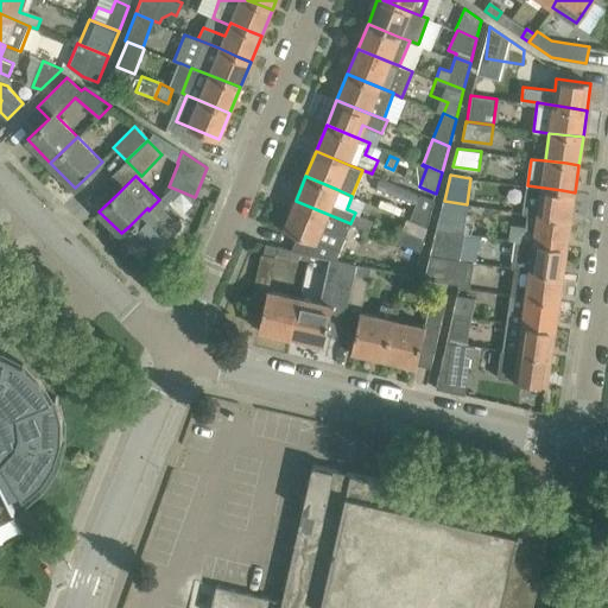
[(575,192),(562,190),(527,185),(524,214),(537,215),(552,217),(570,220),(575,192)]
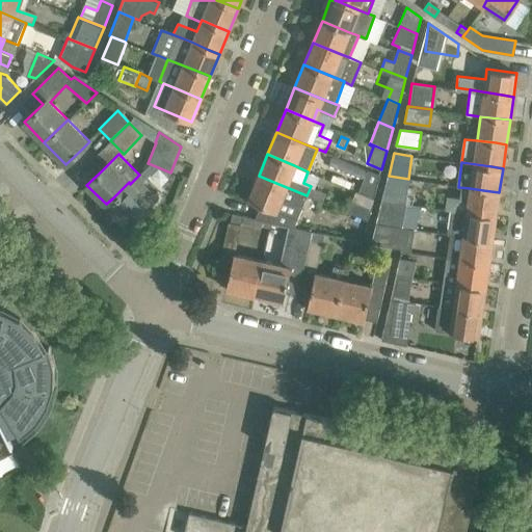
[(381,174),(367,169),(360,187),(375,193),(381,174)]
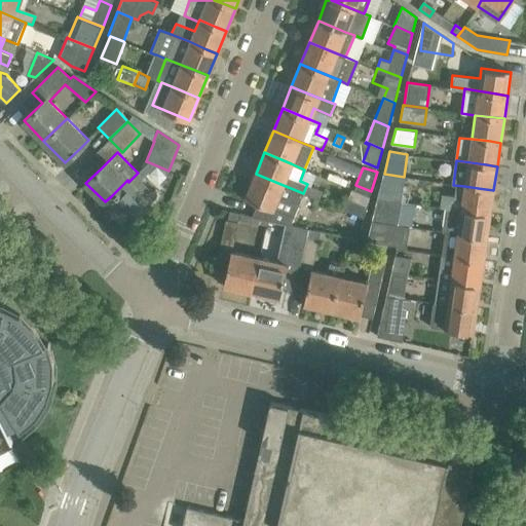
[(256,174),(246,197),(258,202),(252,216),(253,217),(267,219),(286,223),(291,224),(303,193),(263,177),(256,174)]
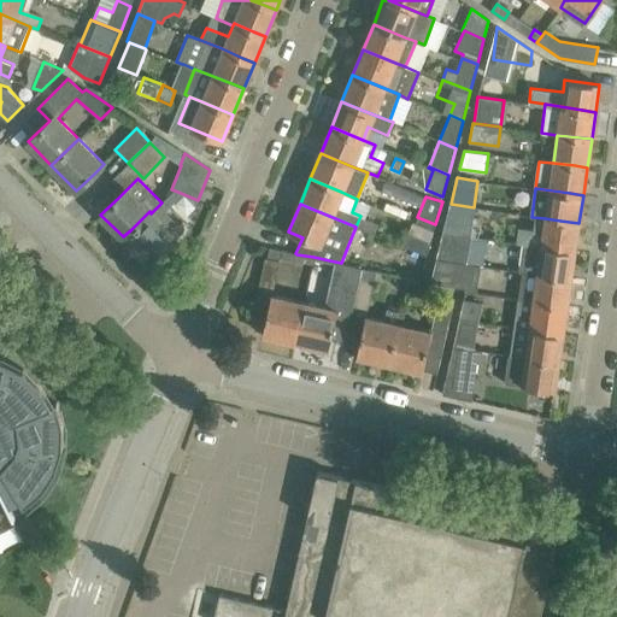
[(444,231),(471,236),(474,207),(451,204),(444,231)]
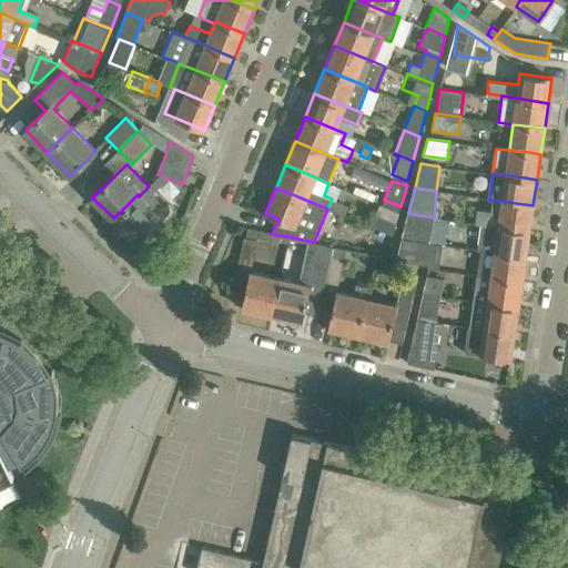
[(113,217),(138,243),(143,236),(162,219),(146,203),(139,196),(138,194),(120,212),(113,217)]
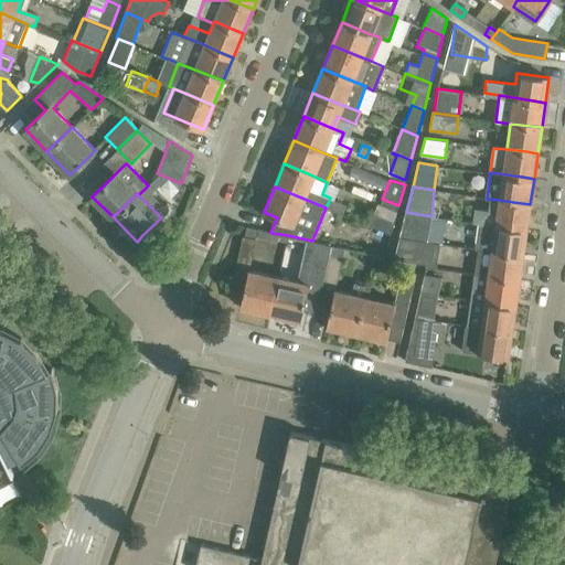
[(499,200),(497,212),(476,209),(473,223),(479,223),(500,226),(526,230),(530,204),(513,202),(499,200)]
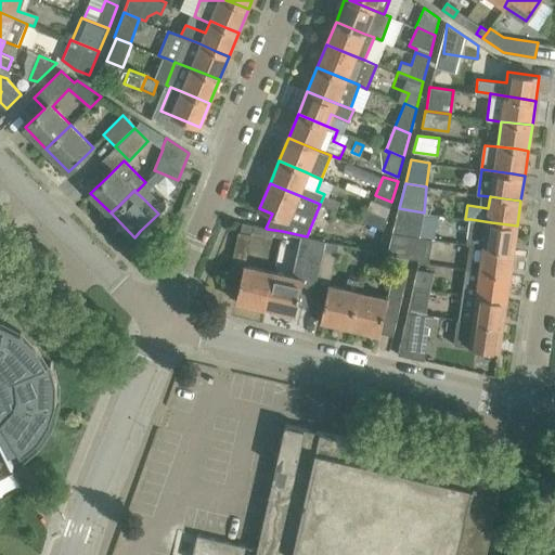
[(437,240),(440,215),(424,213),(399,208),(394,232),(437,240)]
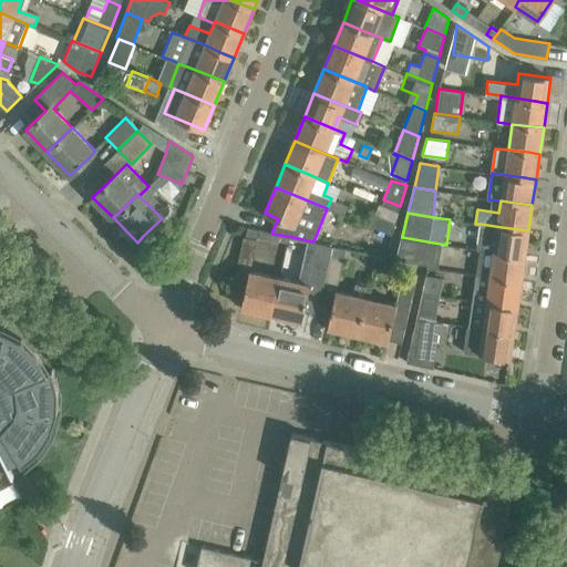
[(392,235),(397,223),(374,214),(370,226),(392,235)]
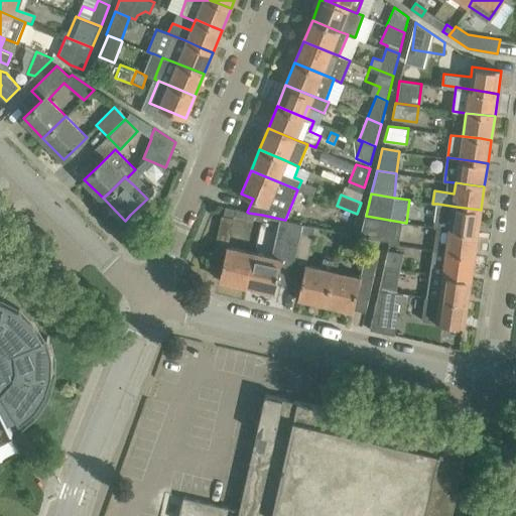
[(481,210),(457,207),(437,204),(433,227),(448,229),(467,232),(478,233),(481,210)]
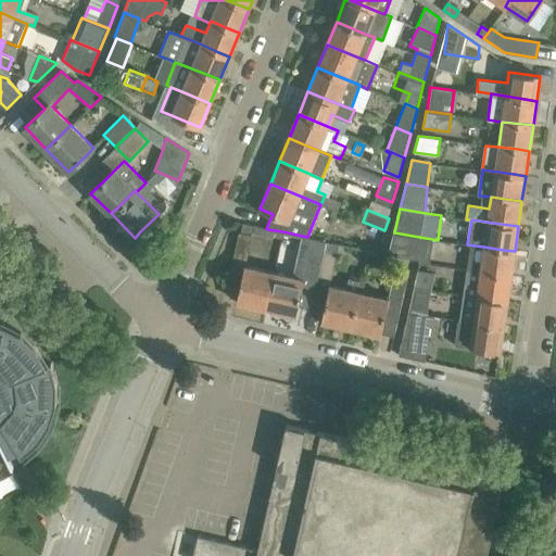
[(239,232),(252,235),(254,226),(241,223),(239,232)]
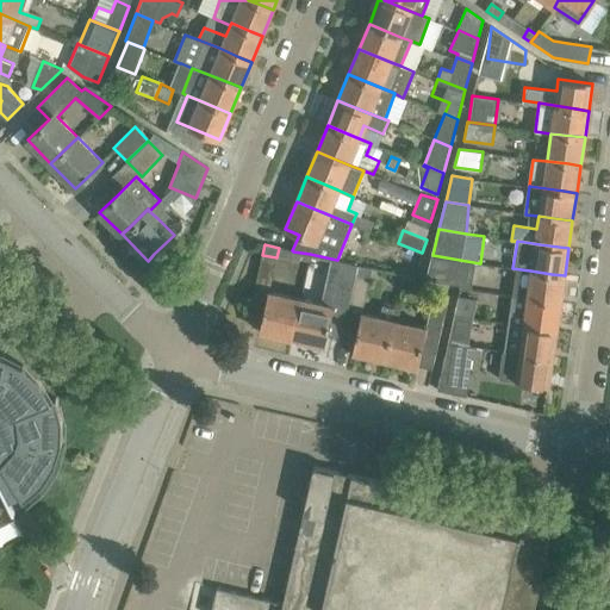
[(310,254),(293,251),(291,261),(307,265),(310,254)]
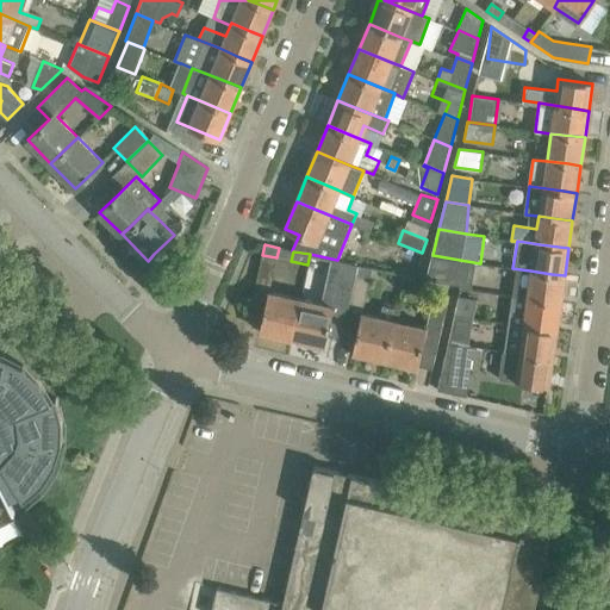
[(260,330),(291,337),(300,297),(269,290),(277,257),(262,255),(253,297),(267,300),(260,330)]
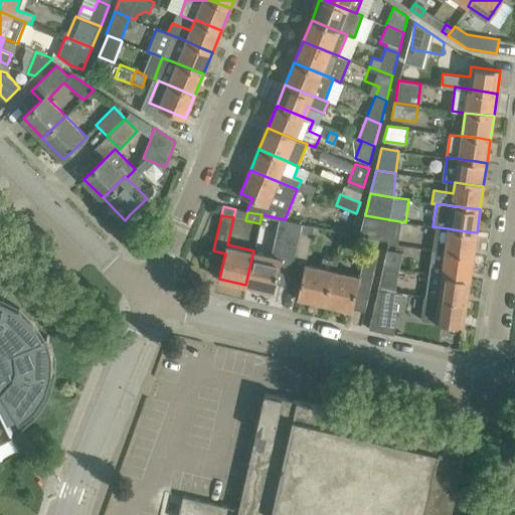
[(390,238),(401,239),(403,222),(405,222),(365,215),(360,235),(390,241),(390,238)]
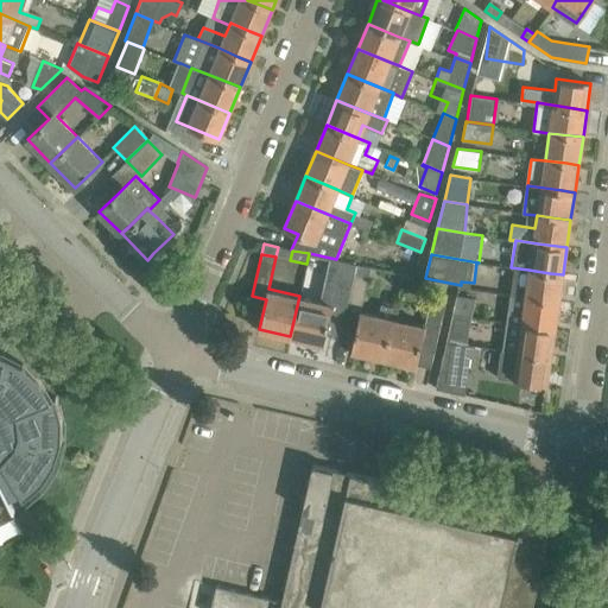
[(330,258),(321,301),(299,296),(290,336),(323,343),(327,331),(339,335),(355,264),(336,259),(330,258)]
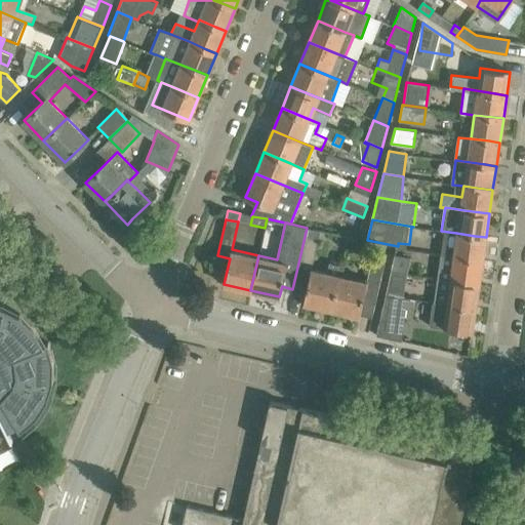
[(338,273),(312,267),(320,231),(307,228),(292,289),(306,292),(304,303),(331,309),(338,273)]
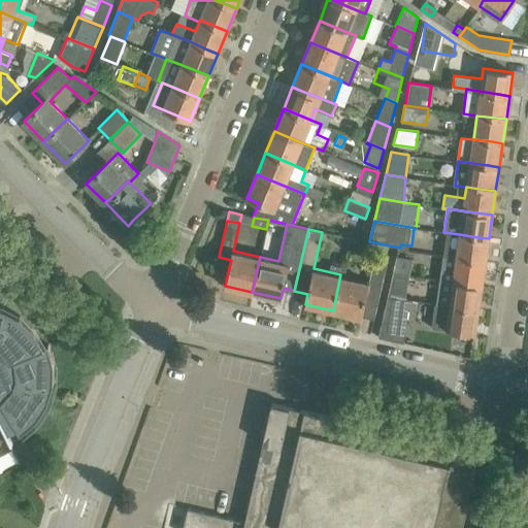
[(477,237),(459,234),(458,248),(444,246),(442,256),(485,263),(489,238),(477,237)]
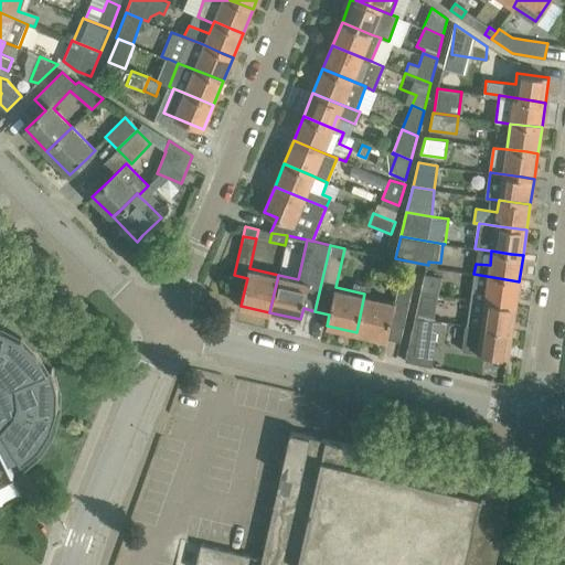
[(402,269),(395,300),(364,294),(356,332),(387,340),(387,338),(401,341),(406,315),(416,273),(402,269)]
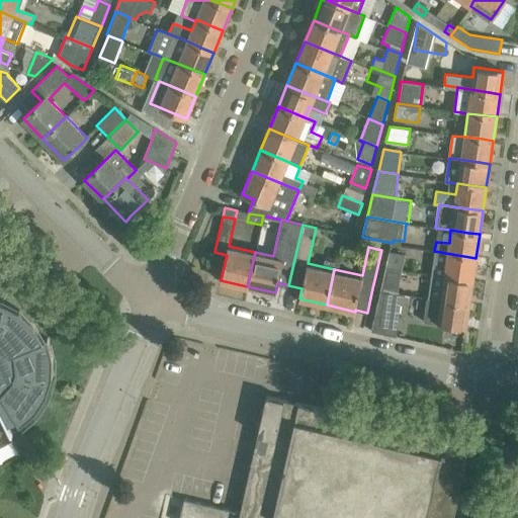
[(385,267),(403,269),(405,255),(390,251),(385,267)]
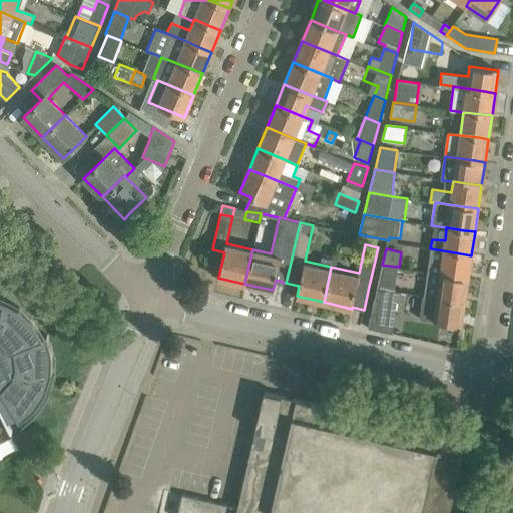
[(468,278),(471,255),(430,248),(427,272),(440,274),(458,277),(468,278)]
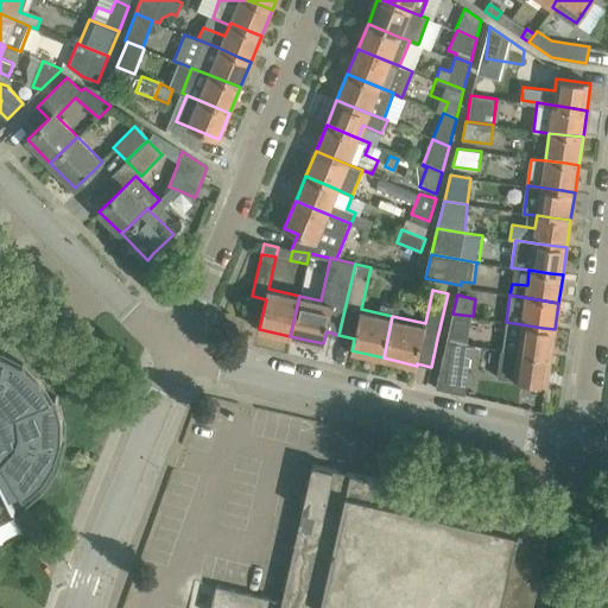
[(447,341),(467,344),(473,316),(453,314),(447,341)]
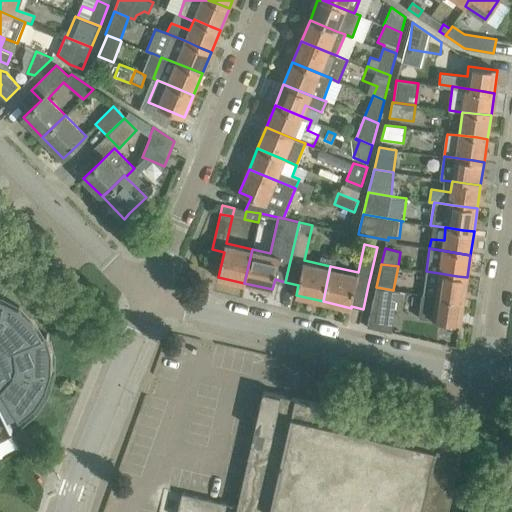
[(457,276),(439,273),(426,271),(422,295),(453,299),(464,301),(467,277),(457,276)]
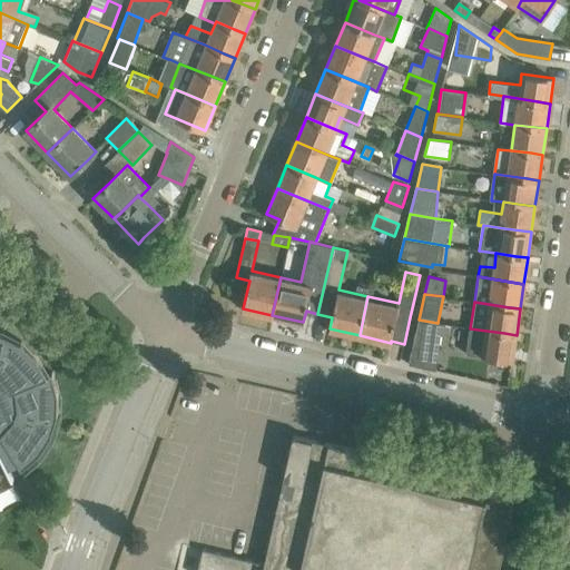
[(442,324),(438,323),(419,320),(416,320),(412,345),(439,350),(442,324)]
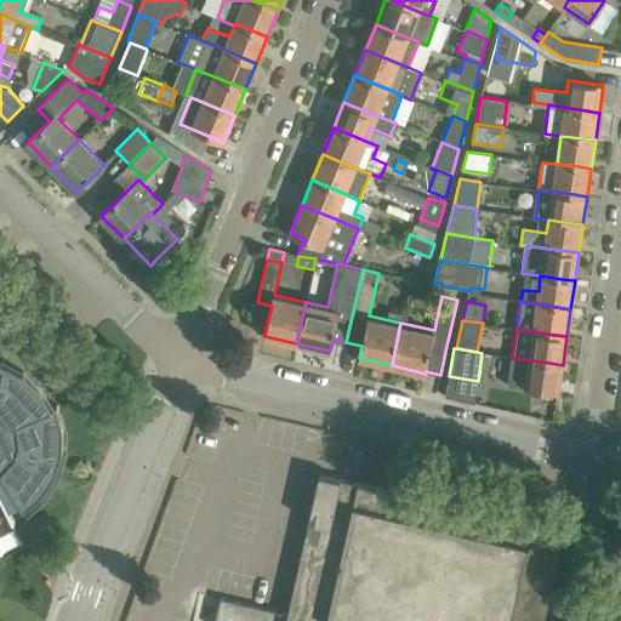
[(563,365),(550,363),(512,358),(508,385),(558,393),(563,365)]
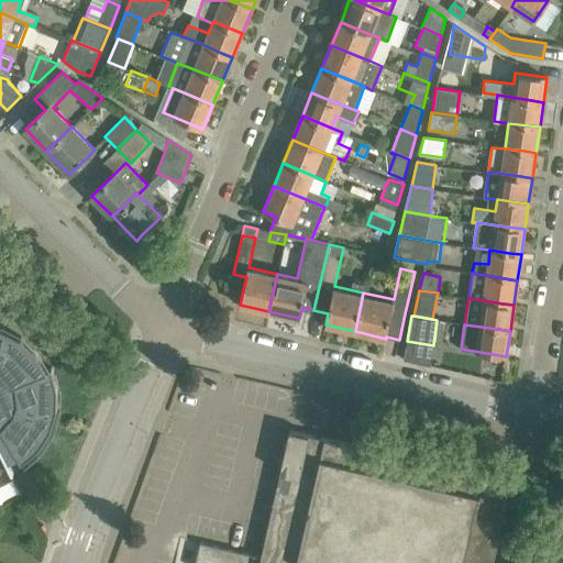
[(0,468),(8,465),(12,473),(13,472),(9,462),(21,461),(23,460),(39,446),(51,429),(57,409),(57,388),(52,366),(51,367),(47,368),(36,351),(21,337),(2,327),(0,326),(0,468)]
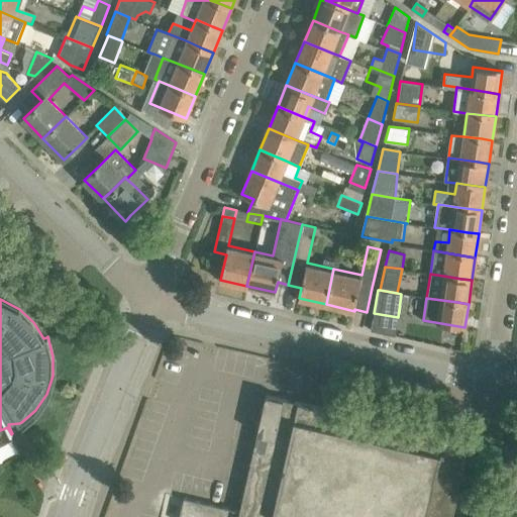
[(452,516),(470,441),(323,408),(266,395),(239,511),(184,498),(179,516),(452,516)]
